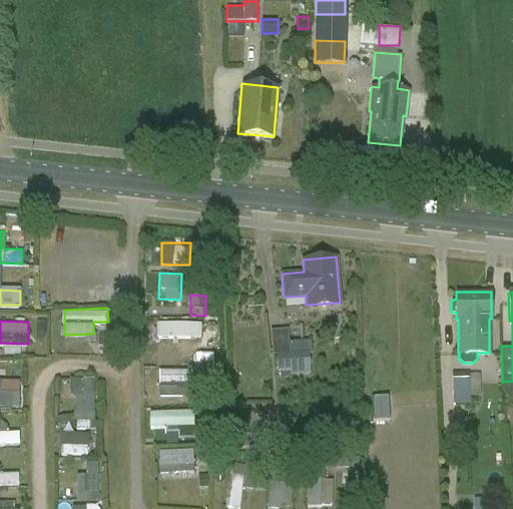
[(289,328),(271,330),(273,354),(277,354),(278,371),(281,370),(281,375),(290,375),(290,374),(311,373),(309,353),(312,353),(311,340),(290,341),(289,328)]
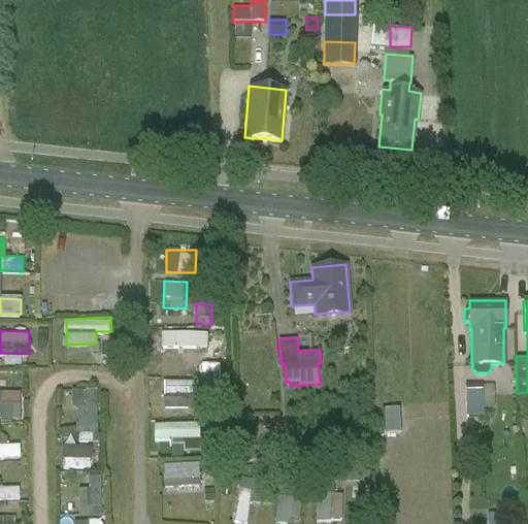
[(209,347),(173,348),(173,368),(210,367),(209,347)]
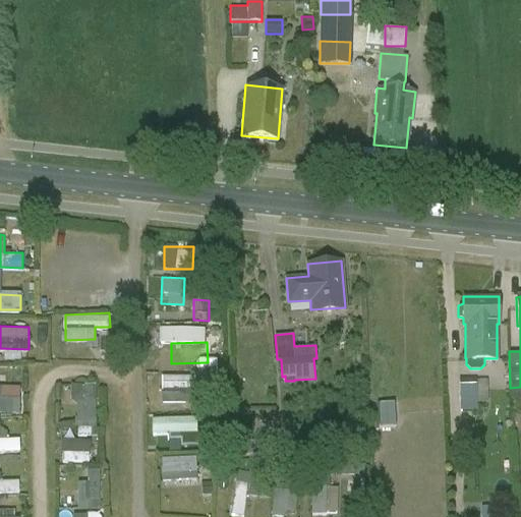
[(212,371),(161,374),(162,401),(213,399),(212,371)]
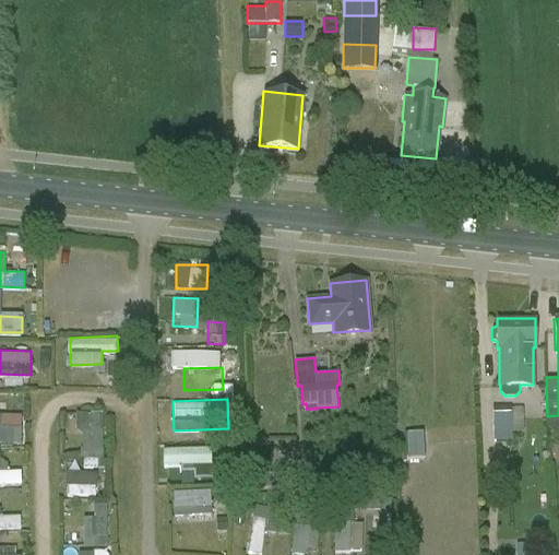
[(511,404),(492,405),(494,439),(512,439),(511,404)]
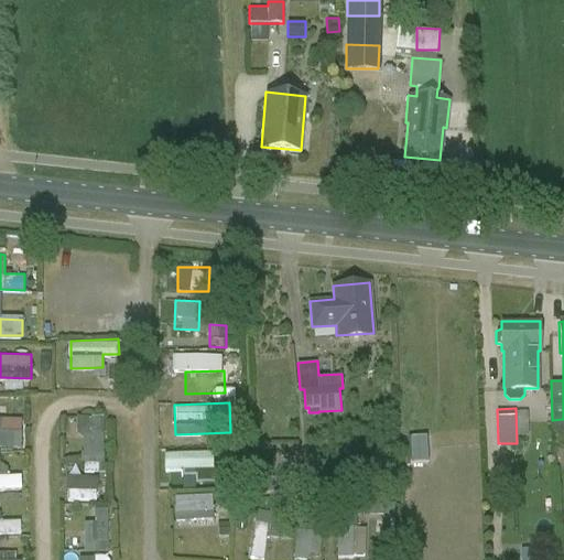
[(104,458),(105,415),(76,413),(75,433),(84,433),(83,456),(104,458)]
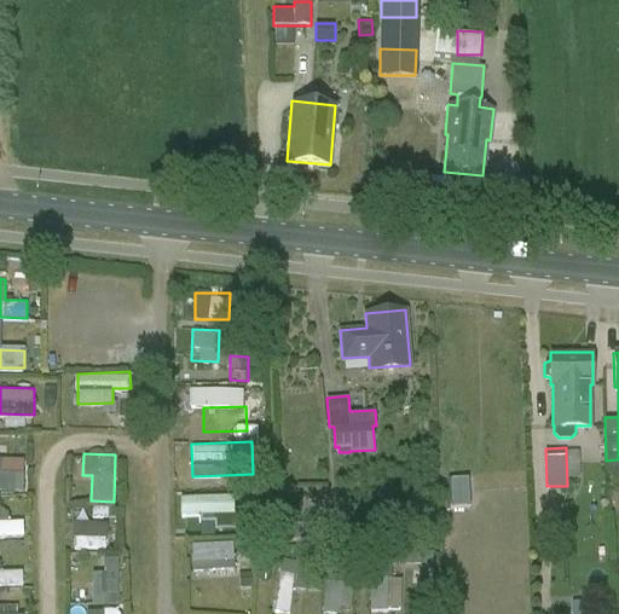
[(0,456),(0,487),(24,488),(25,470),(4,469),(5,456),(0,456)]
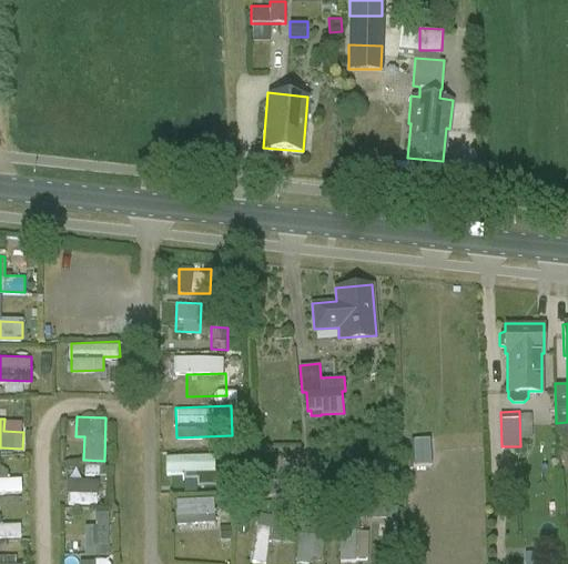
[(3,452),(0,452),(0,491),(22,491),(22,476),(4,476),(3,452)]
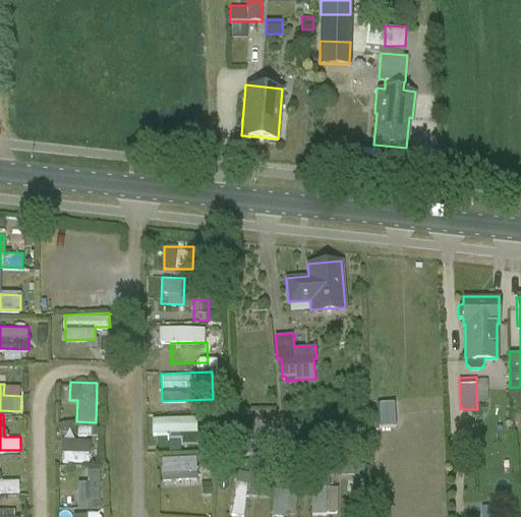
[(181,432),(182,444),(211,442),(211,424),(195,425),(194,414),(152,416),(153,433),(181,432)]
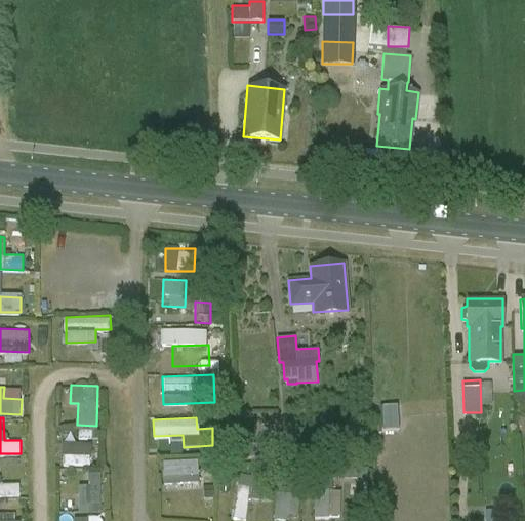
[(254,421),(236,422),(236,436),(254,435),(254,421)]
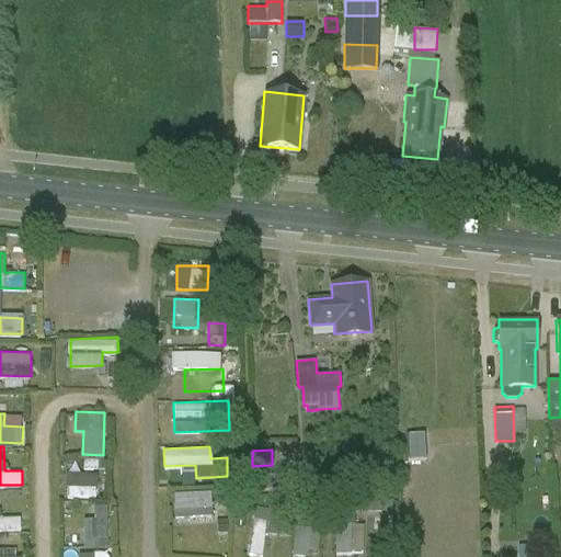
[(66,496),(98,496),(98,470),(67,470),(66,496)]
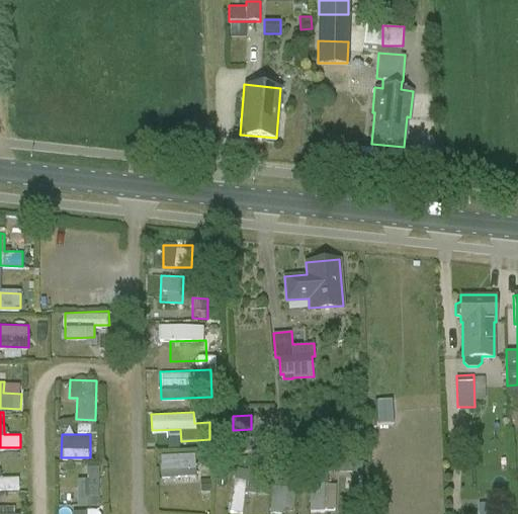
[(272,437),(239,438),(239,450),(253,449),(272,448),(272,437)]
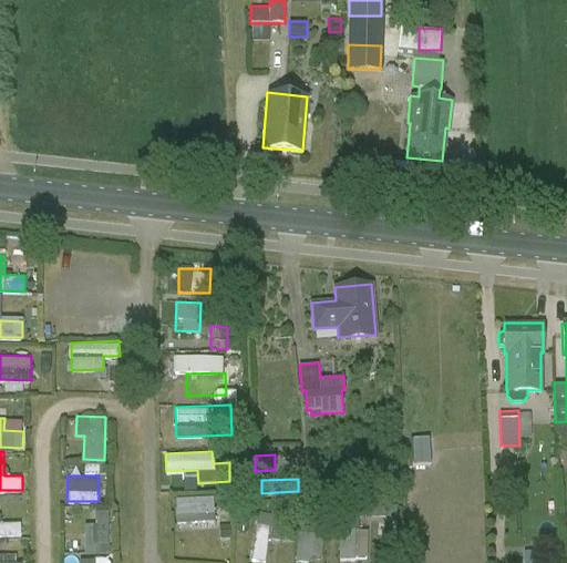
[(177,521),(216,519),(215,495),(175,498),(177,521)]
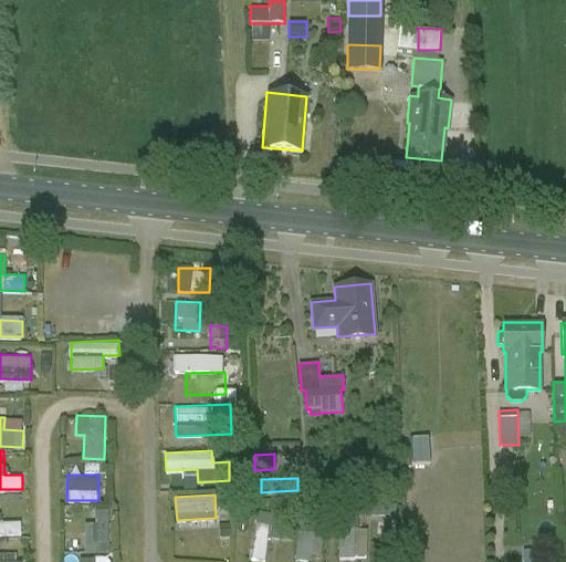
[(108,551),(109,508),(94,508),(93,523),(86,523),(85,551),(108,551)]
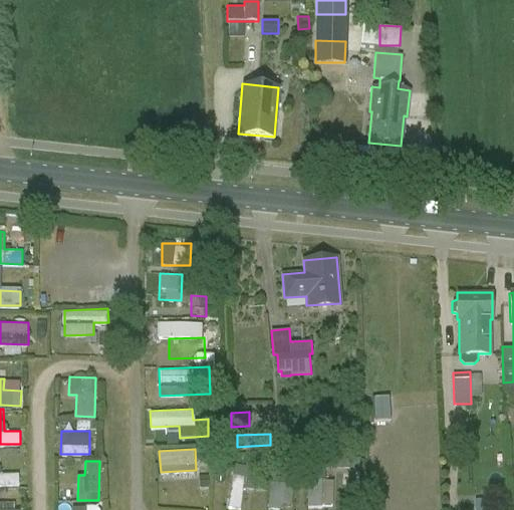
[(231,506),(242,506),(243,490),(251,491),(252,466),(233,465),(231,506)]
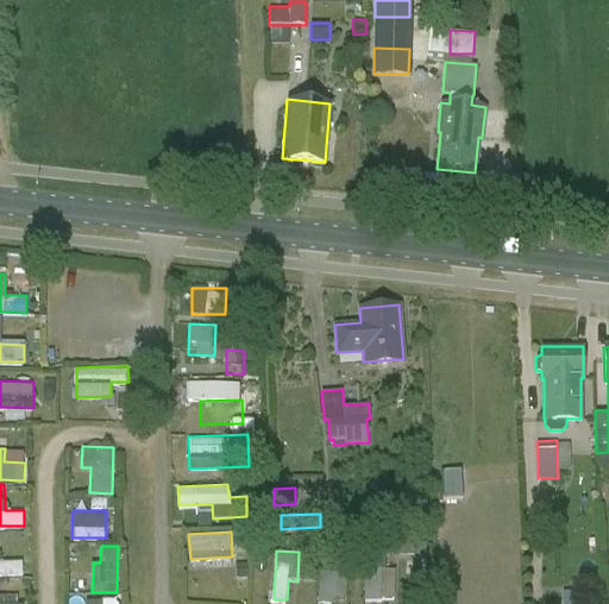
[(0,573),(24,572),(23,559),(0,559),(0,573)]
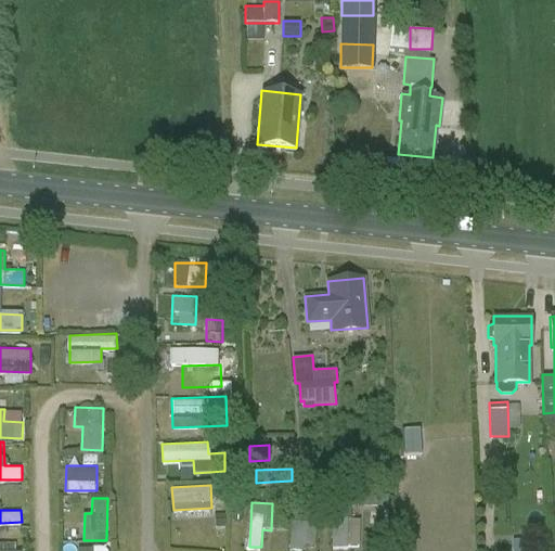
[(334,546),(360,547),(361,516),(335,516),(334,546)]
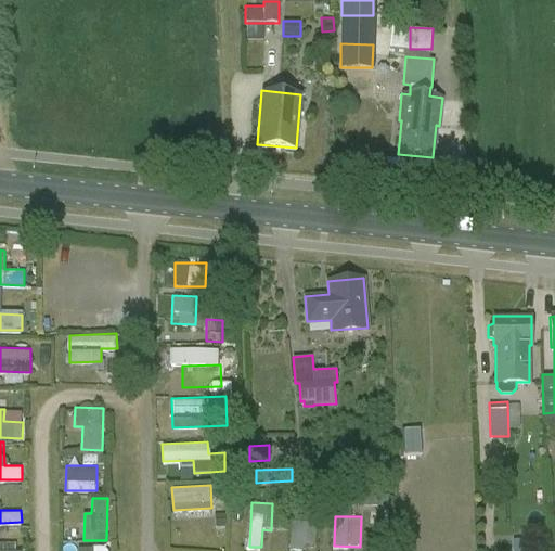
[(317,548),(317,521),(292,520),(292,548),(317,548)]
